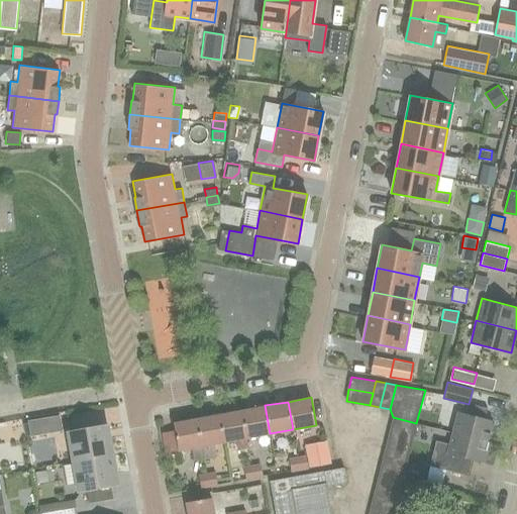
[(452,432),(488,441),(493,420),(480,416),(482,406),(473,404),(470,414),(457,411),(452,432)]
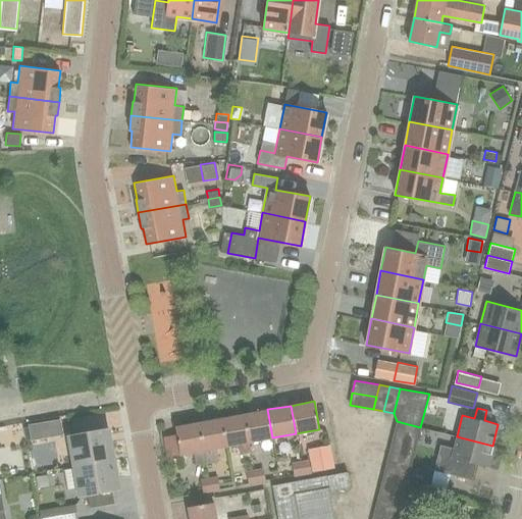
[(250,442),(272,437),(267,409),(245,413),(250,442)]
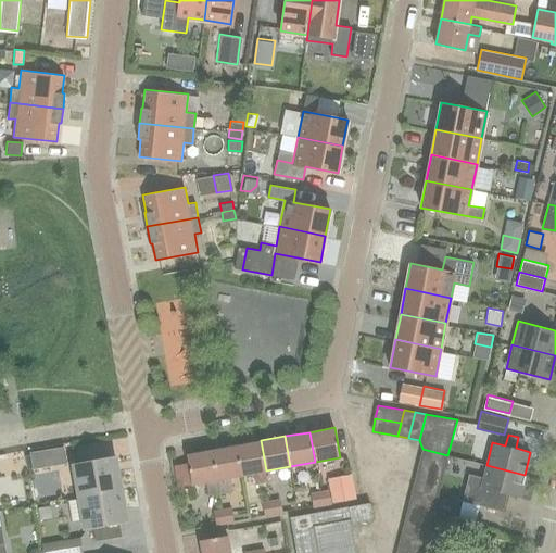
[(268,481),(266,470),(261,440),(236,444),(241,475),(255,472),(256,484),(268,481)]
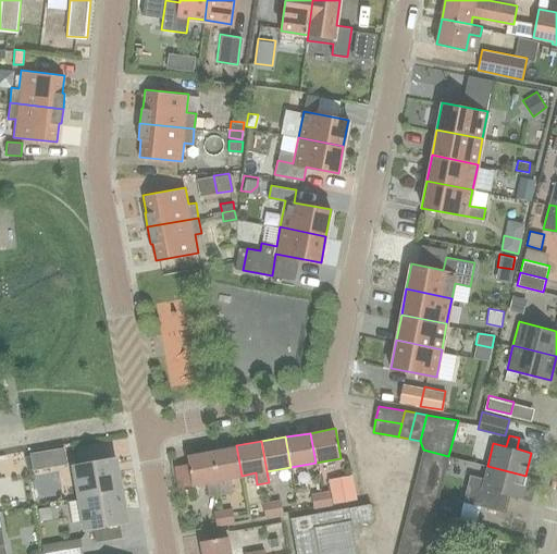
[(231,477),(242,476),(236,445),(212,450),(218,480),(220,492),(220,494),(233,491),(231,477)]
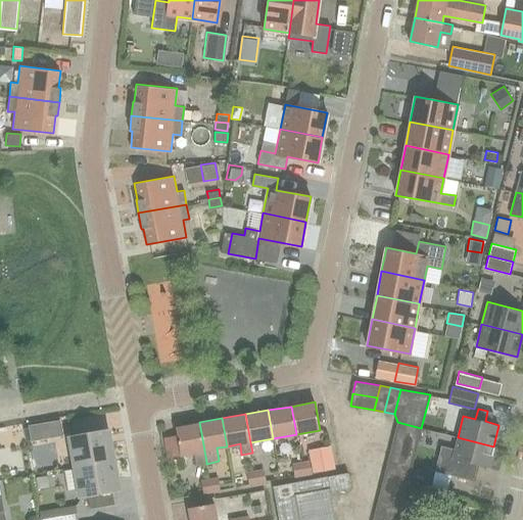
[(206,462),(204,451),(199,422),(176,426),(181,455),(193,453),(195,464),(206,462)]
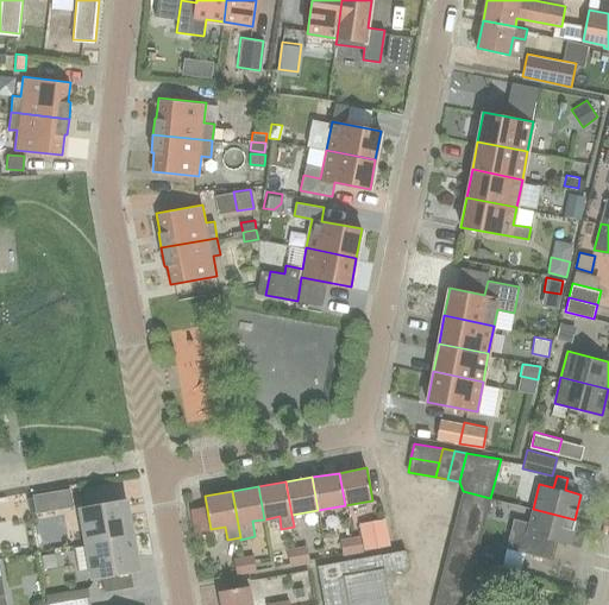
[(488,510),(490,498),(463,491),(459,503),(488,510)]
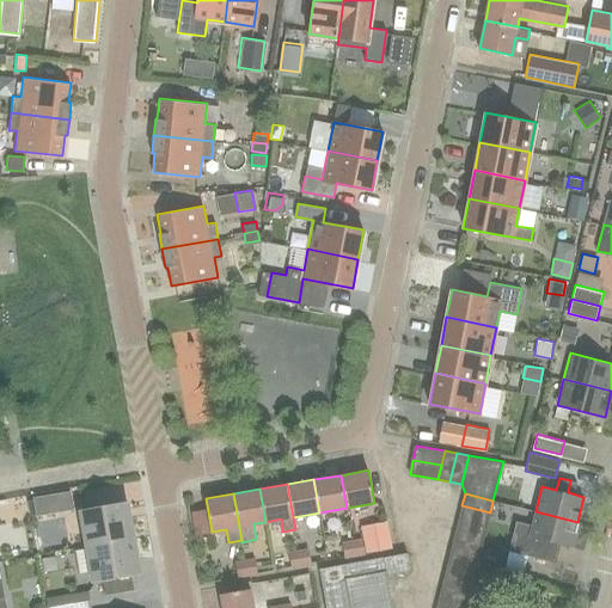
[(55,513),(51,495),(35,497),(37,515),(55,513)]
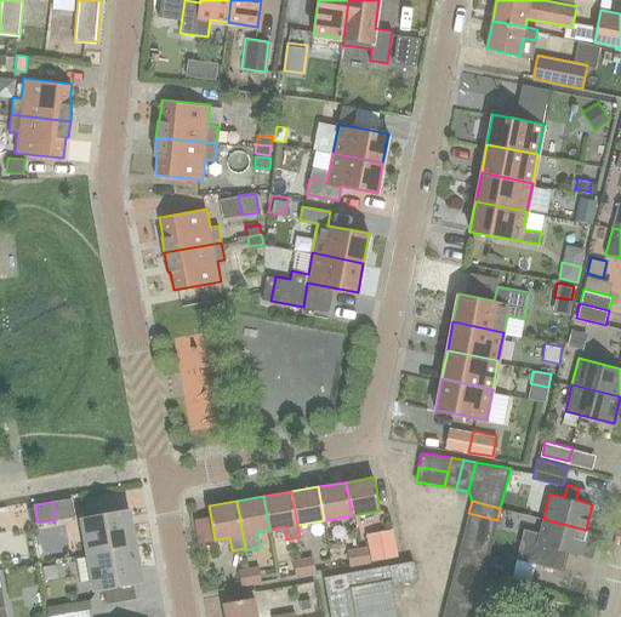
[(90,553),(91,553),(132,546),(126,509),(84,516),(90,553)]
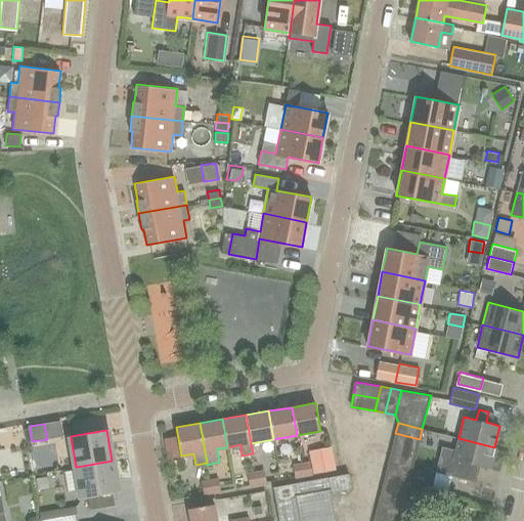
[(417,449),(420,439),(395,433),(393,443),(417,449)]
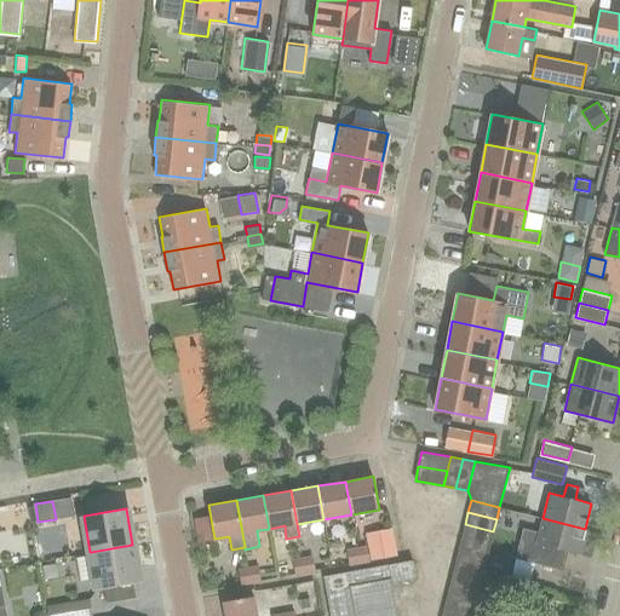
[(579,553),(585,529),(543,518),(539,531),(523,527),(515,558),(534,563),(557,568),(562,550),(579,553)]
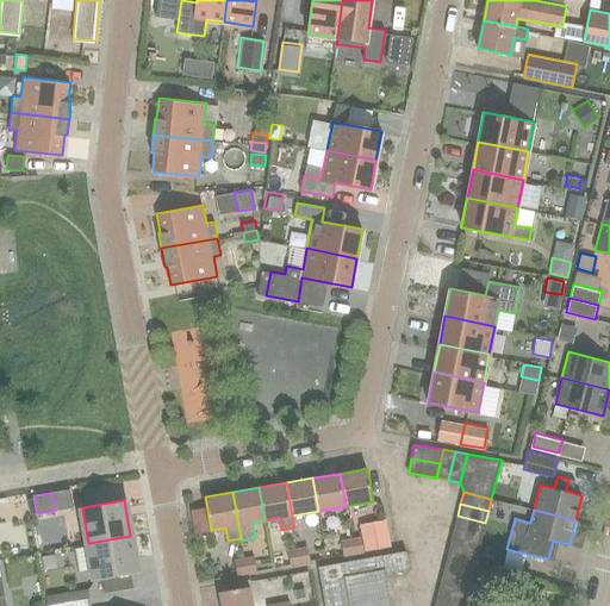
[(373,533),(350,538),(354,554),(390,548),(384,516),(371,518),(373,533)]
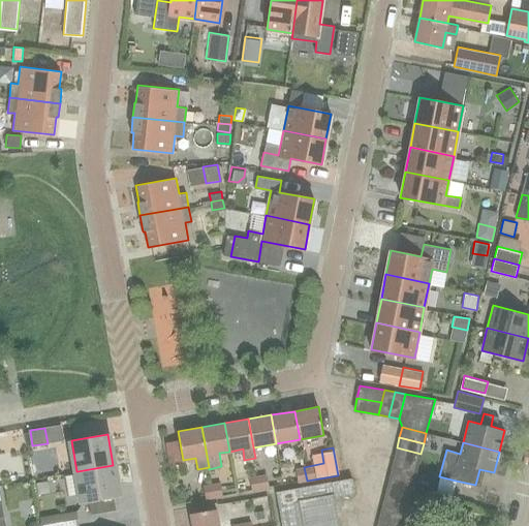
[(418,464),(421,454),(397,447),(395,458),(418,464)]
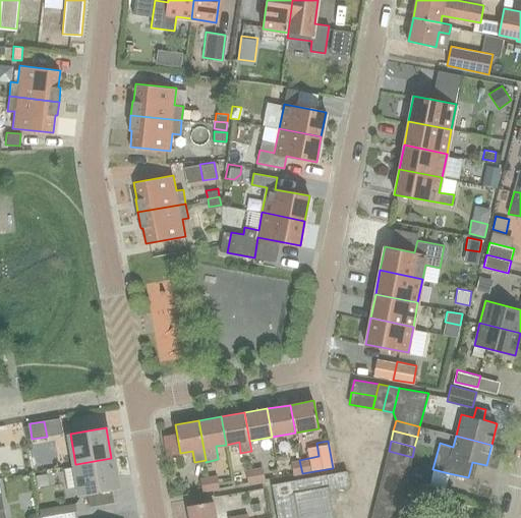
[(410,466),(412,457),(389,451),(386,460),(410,466)]
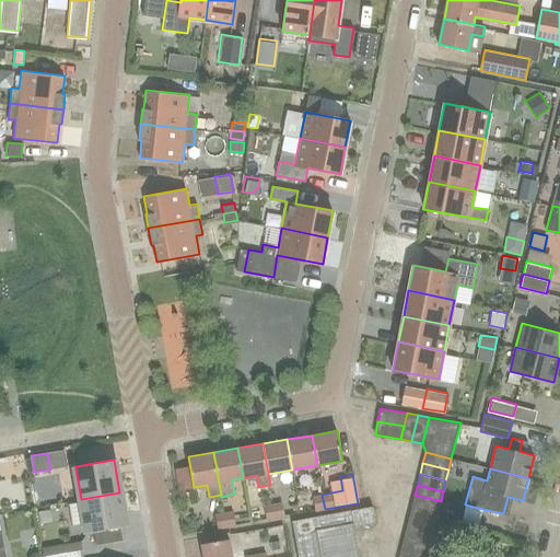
[(86,532),(93,531),(94,530),(120,525),(125,524),(119,492),(82,499),(81,499),(86,532)]
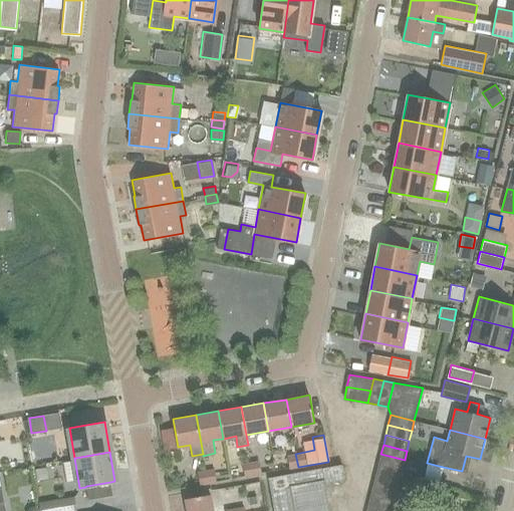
[(289,469),(298,467),(295,454),(286,455),(289,469)]
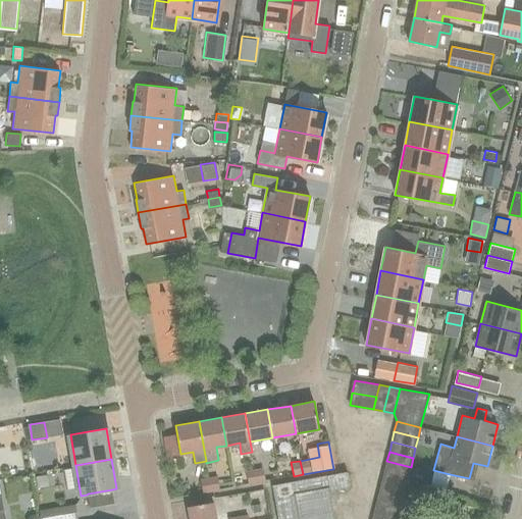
[(408,477),(411,467),(386,461),(384,471),(408,477)]
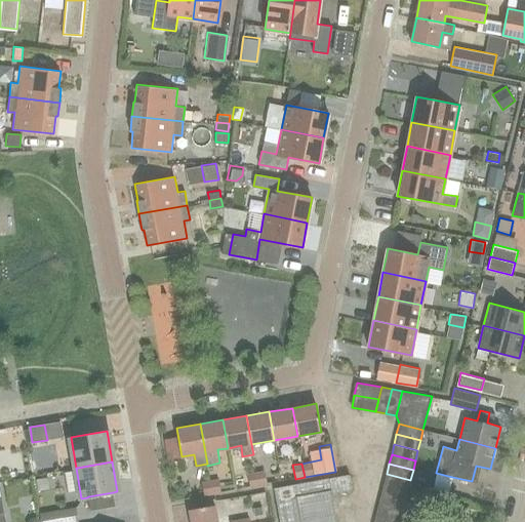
[(265,471),(256,473),(258,485),(267,484),(265,471)]
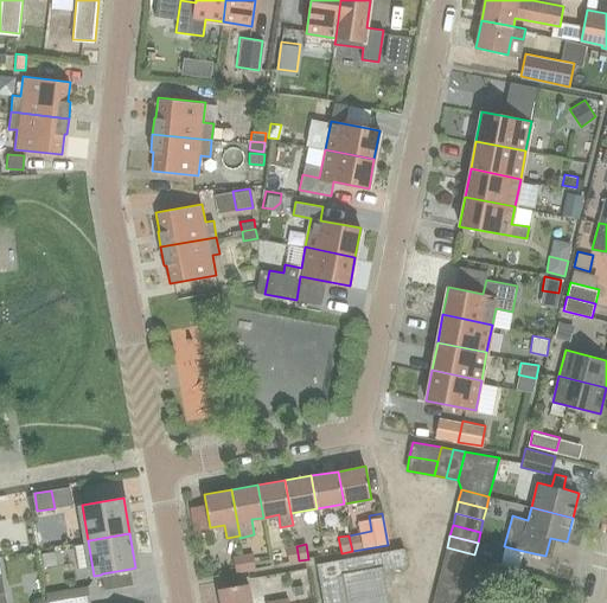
[(289,563),(299,560),(296,546),(286,547),(289,563)]
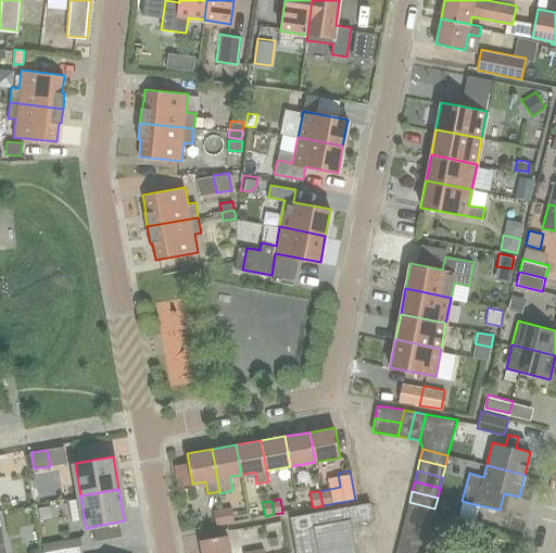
[(357,552),(352,523),(375,519),(371,501),(362,503),(290,516),(295,552),(357,552)]
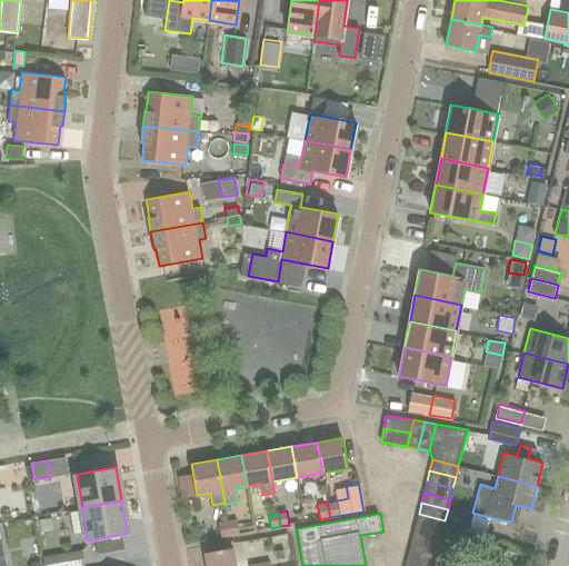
[(472,513),(469,529),(486,534),(490,517),(472,513)]
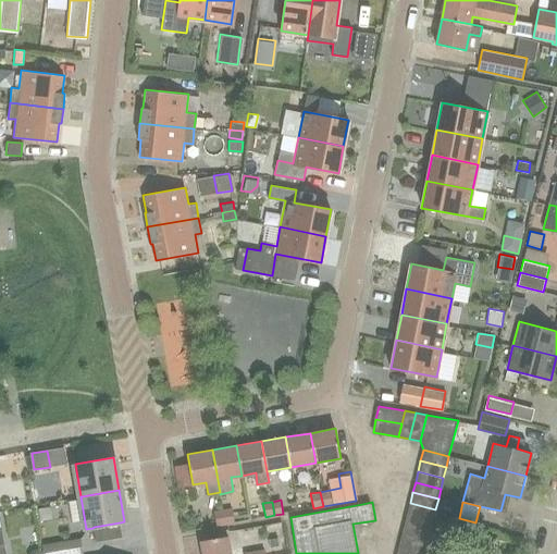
[(433,520),(435,509),(410,503),(407,514),(433,520)]
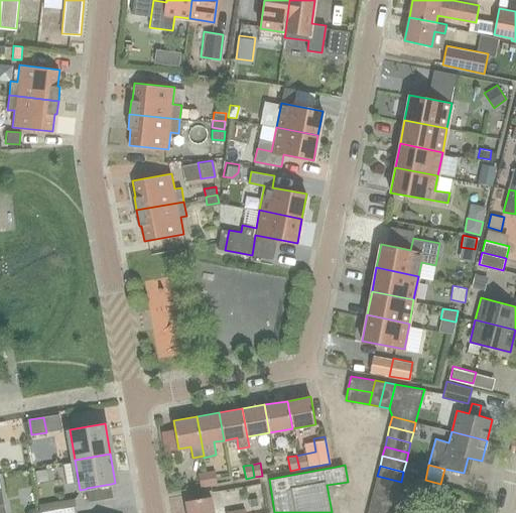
[(215,472),(207,473),(209,485),(217,484),(215,472)]
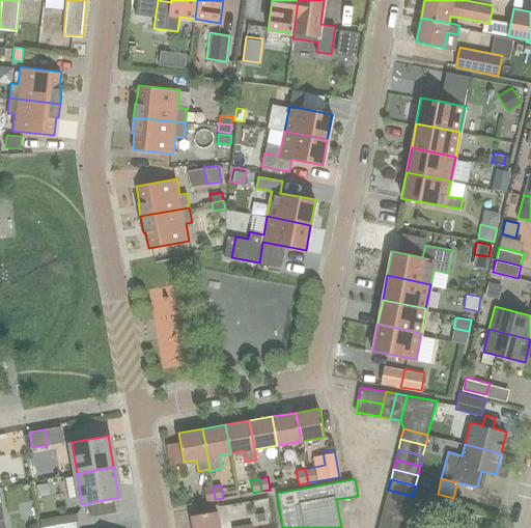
[(206,501),(215,499),(213,487),(204,489),(206,501)]
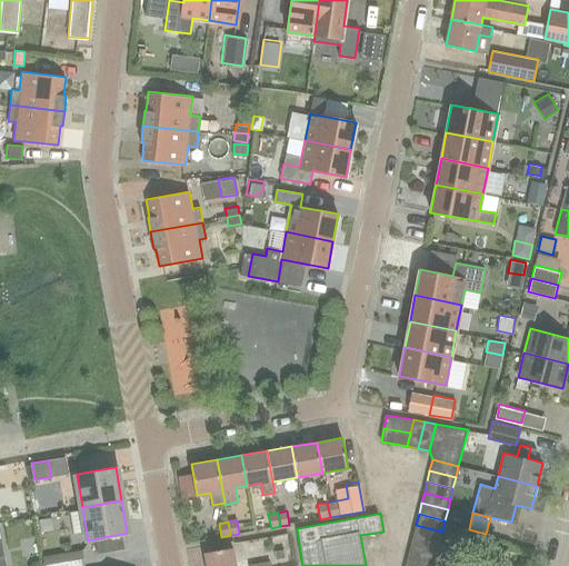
[(439,543),(442,532),(416,525),(413,536),(439,543)]
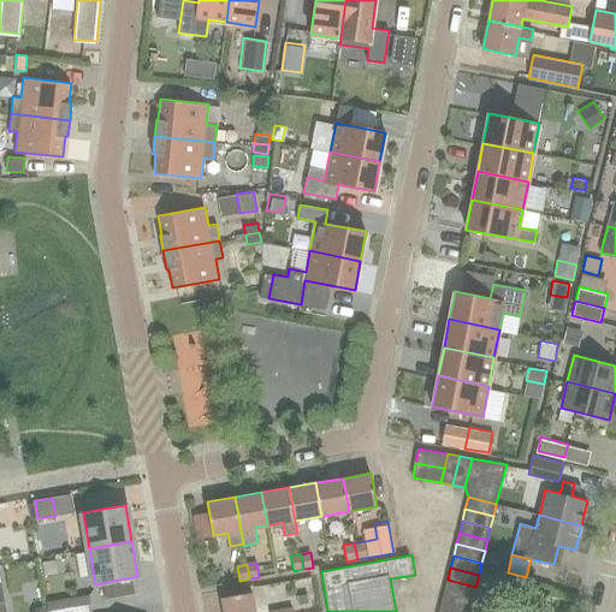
[(104,582),(106,596),(135,592),(132,577),(104,582)]
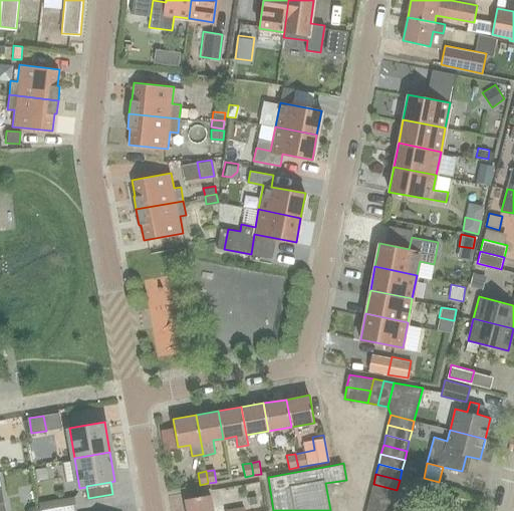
[(395,500),(397,490),(373,484),(370,493),(395,500)]
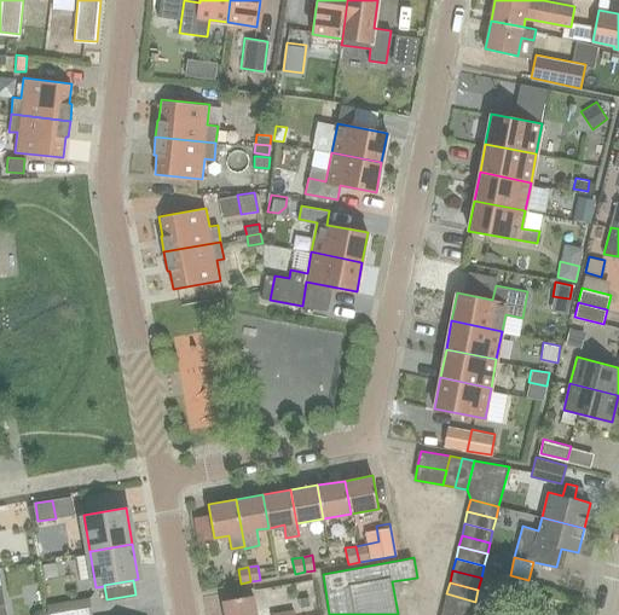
[(473,613),(475,602),(446,593),(444,605),(473,613)]
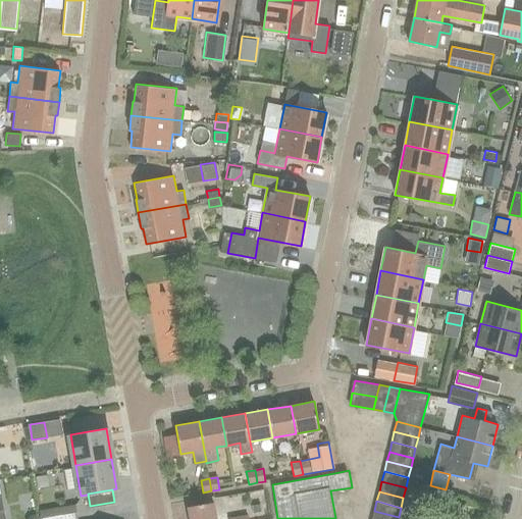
[(57,518),(55,503),(40,505),(42,518),(57,518)]
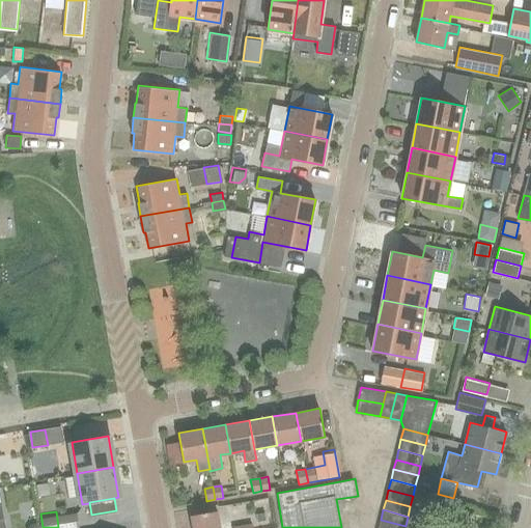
[(220,527),(218,511),(191,516),(193,527),(220,527)]
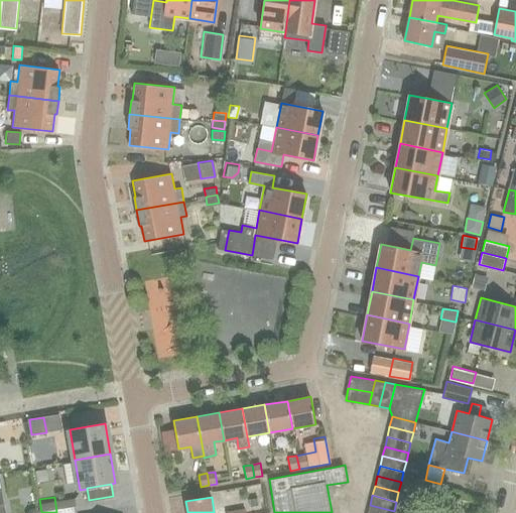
[(257,497),(249,498),(250,505),(258,504),(257,497)]
